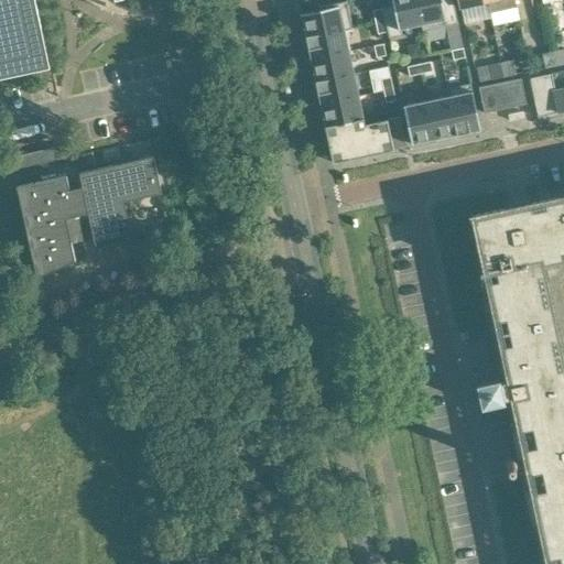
[(34,0),(114,0),(115,1),(117,0),(0,0),(0,78),(50,68),(34,0)]
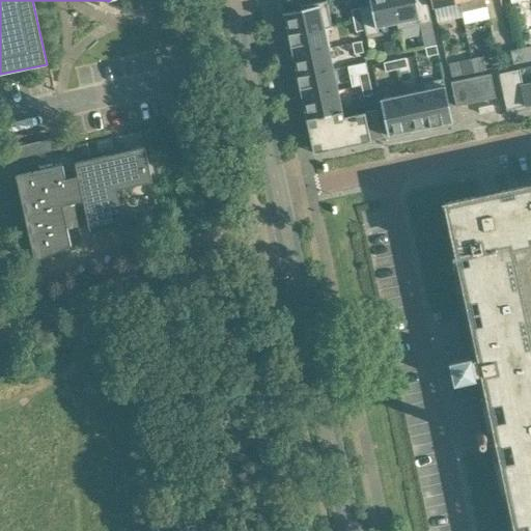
[(283,12),(287,35),(325,27),(325,28),(331,26),(326,0),(299,6),(300,9),(283,12)]
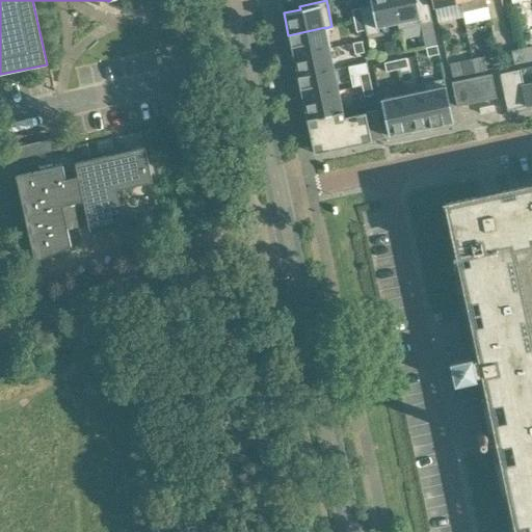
[(361,7),(366,30),(367,35),(379,33),(378,28),(397,24),(398,24),(392,0),(369,0),(371,5),(361,7)]
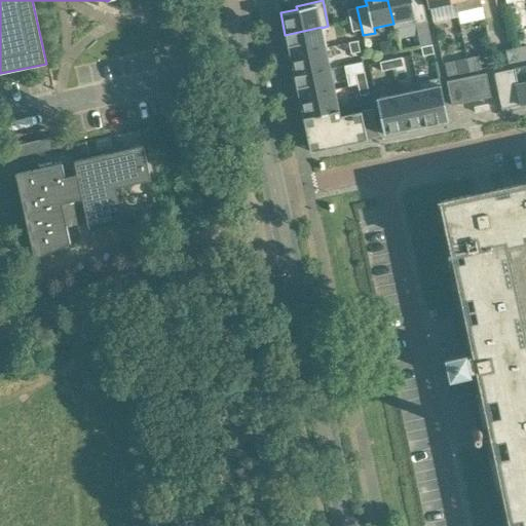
[(387,0),(393,24),(392,24),(393,29),(426,22),(421,0),(387,0)]
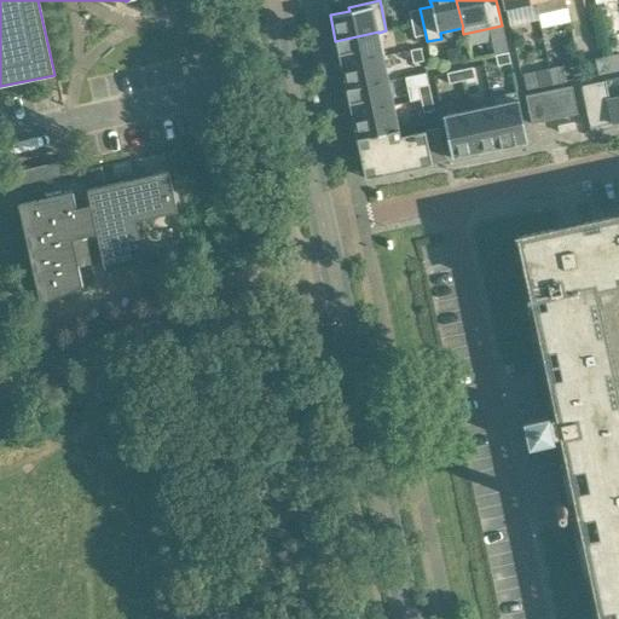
[(534,0),(534,3),(537,13),(566,7),(563,0),(534,0)]
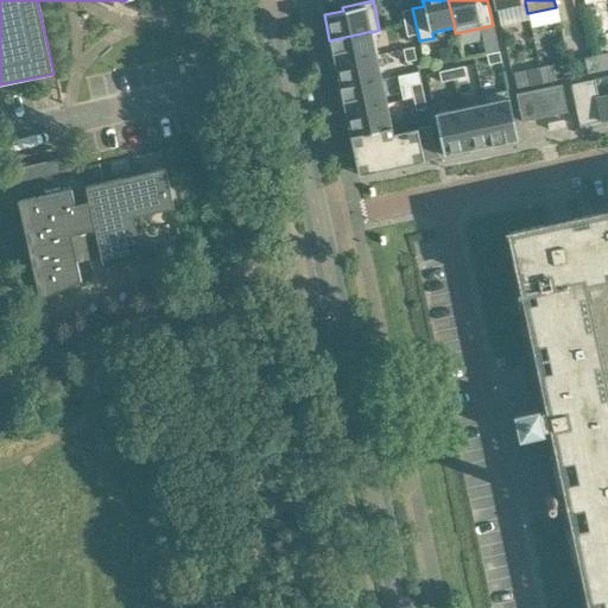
[(415,23),(412,10),(401,12),(404,24),(415,23)]
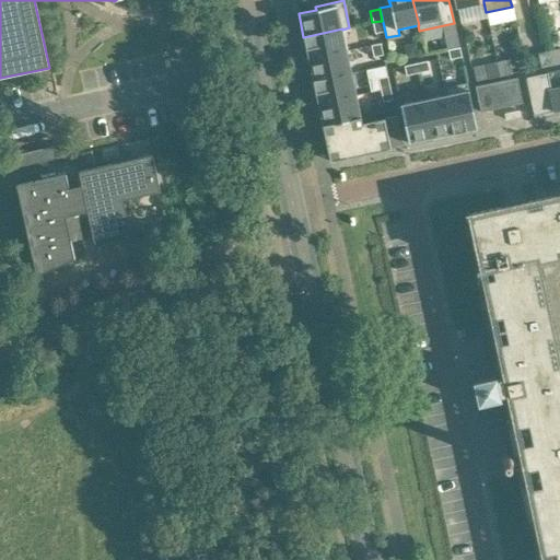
[(384,32),(382,21),(372,22),(375,34),(384,32)]
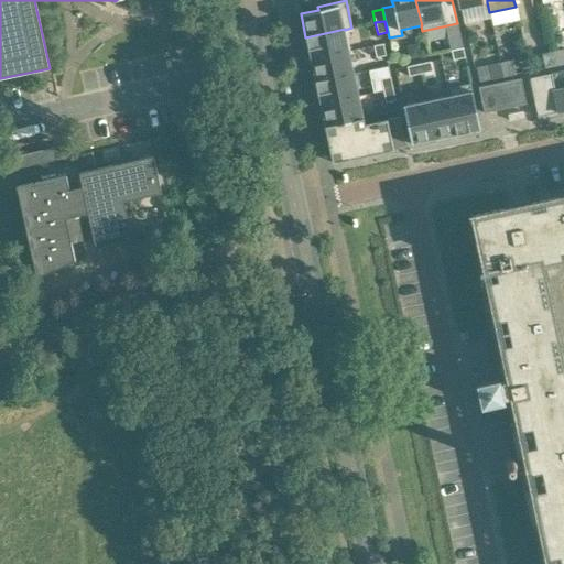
[(305,38),(311,60),(349,52),(345,30),(345,29),(305,38)]
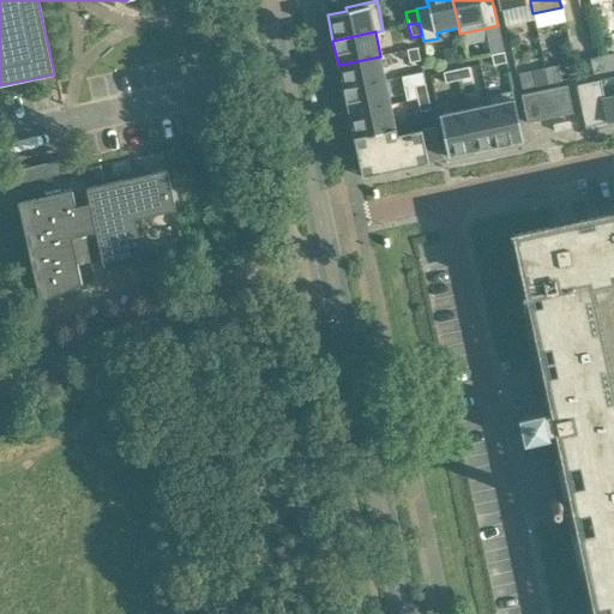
[(407,50),(409,64),(420,61),(417,48),(407,50)]
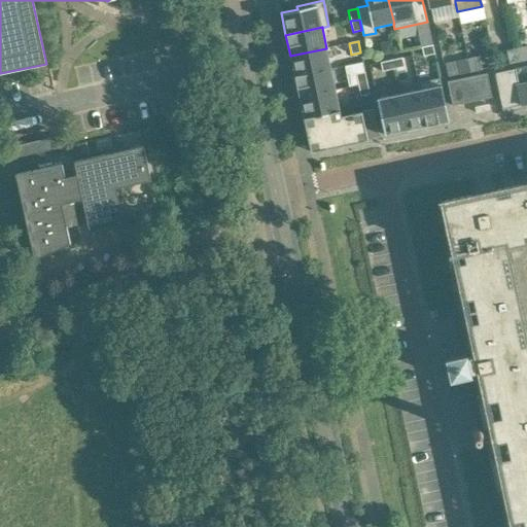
[(393,42),(382,44),(385,55),(396,53),(393,42)]
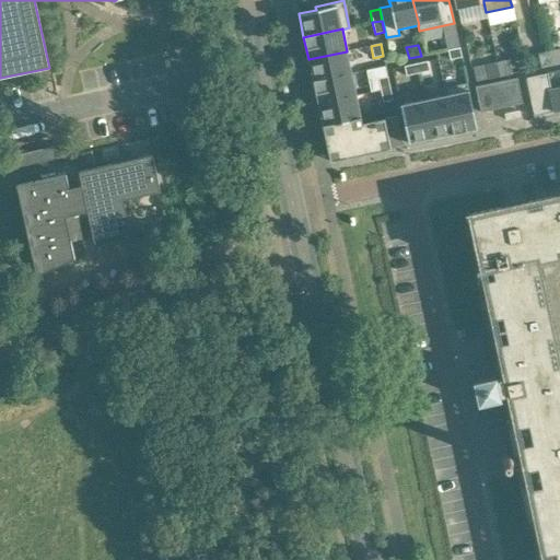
[(447,50),(450,60),(462,58),(459,48),(447,50)]
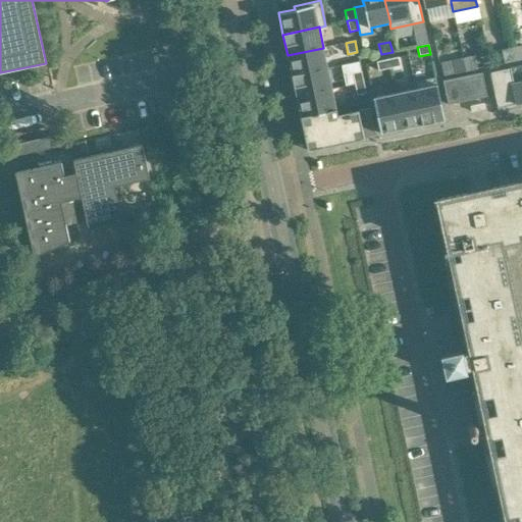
[(288,55),(292,76),(327,68),(323,48),(288,55)]
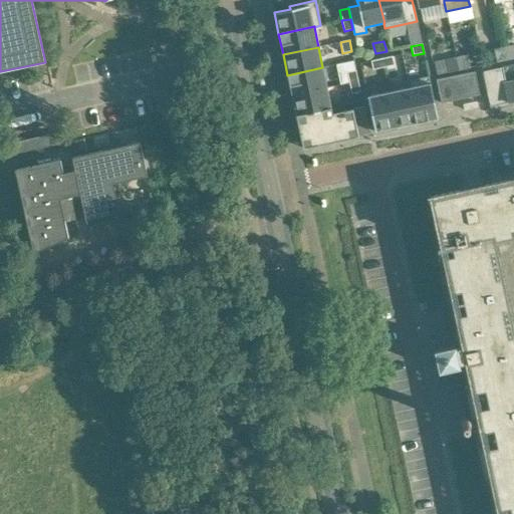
[(513,47),(505,49),(507,61),(513,59),(513,47)]
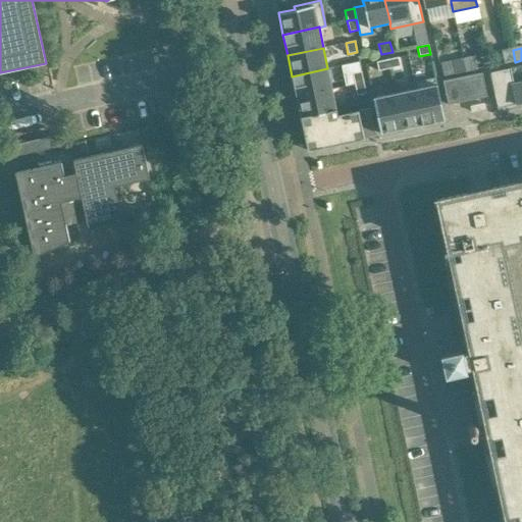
[(515,62),(513,50),(502,52),(505,64),(515,62)]
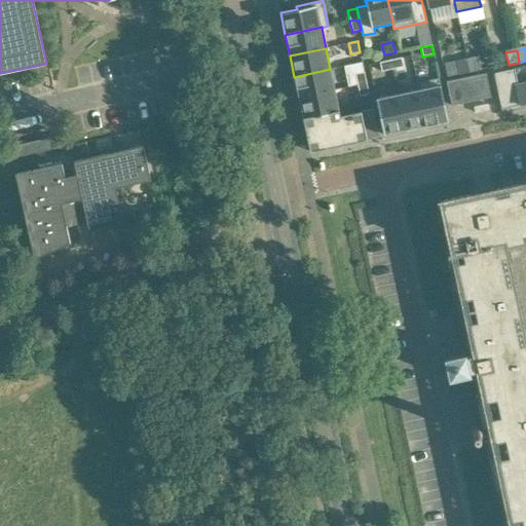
[(401,58),(390,61),(392,69),(403,67),(401,58)]
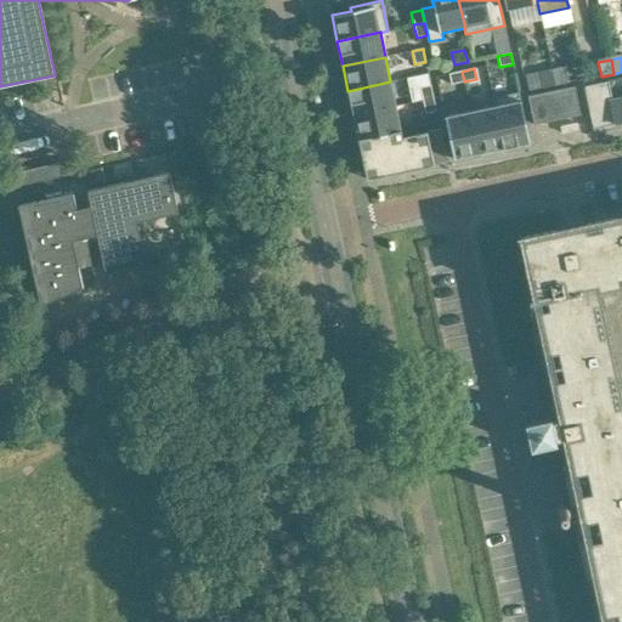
[(565,69),(553,72),(557,86),(567,84),(565,69)]
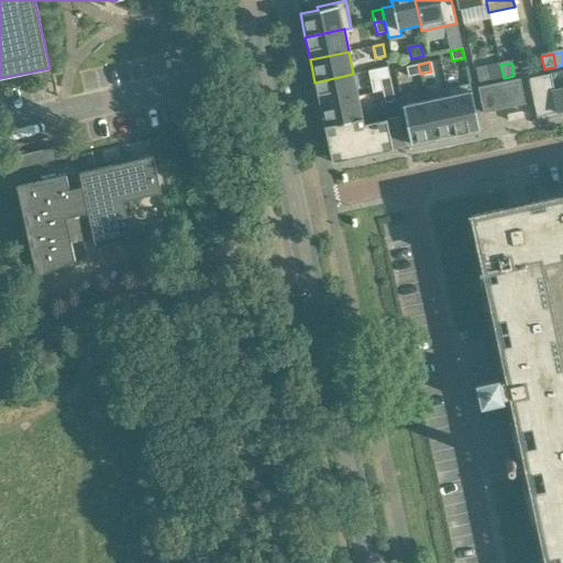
[(420,74),(418,65),(406,67),(408,77),(420,74)]
